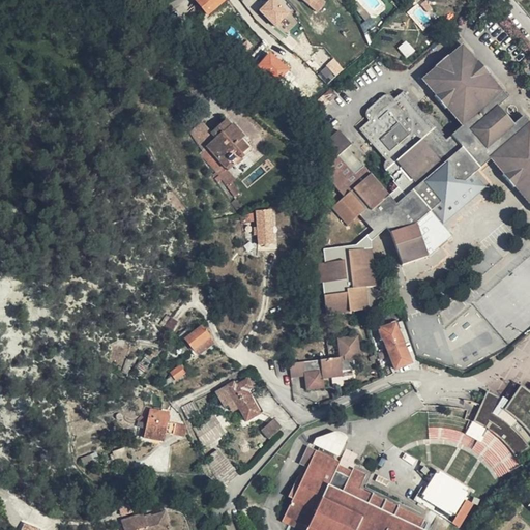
[(208,15),(225,0),(196,0),(197,0),(208,15)]
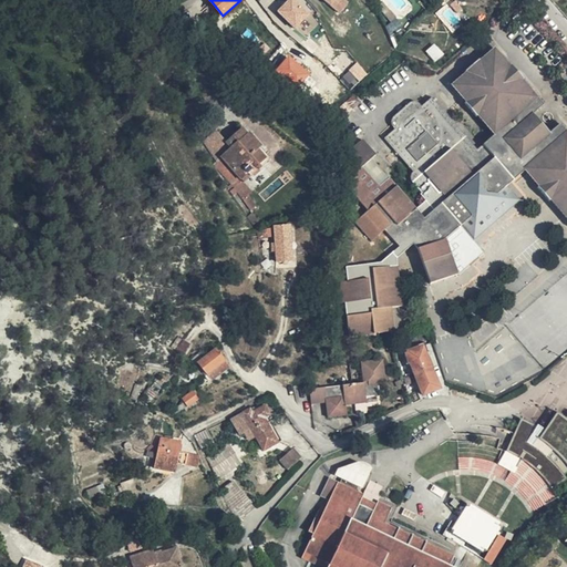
[(286,0),(276,10),(294,29),(310,13),(297,0),(286,0)]
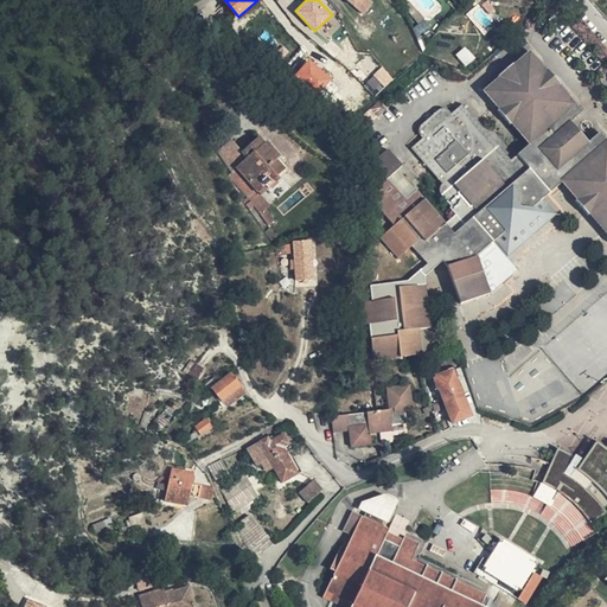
[(569,119),(573,122),(583,113),(530,51),(515,65),(518,69),(530,59),(562,95),(561,97),(574,113),(569,119)]
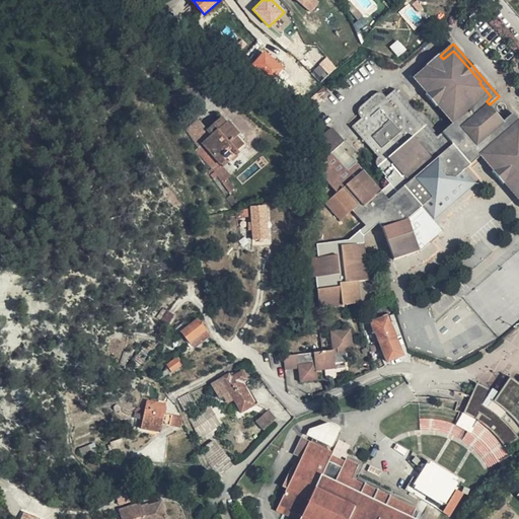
[(253,62),(272,79),(284,67),(265,50),(253,62)]
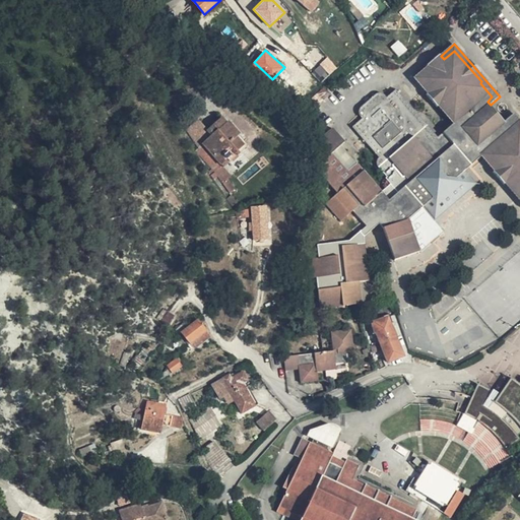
[(465,170),(480,156),(474,148),(476,146),(480,151),(486,152),(493,147),(506,161),(499,168),(519,192),(519,130),(509,117),(504,122),(494,130),(479,114),(490,106),(491,105),(488,102),(492,96),(480,83),(481,81),(454,51),(444,59),(431,70),(417,82),(428,93),(430,91),(455,121),(453,124),(438,137),(396,88),(387,96),(383,93),(382,92),(379,92),(377,93),(361,108),(360,110),(359,112),(359,114),(360,115),(363,119),(352,127),(379,157),(377,159),(377,166),(387,177),(386,179),(390,184),(382,191),(341,144),(344,141),(333,128),(318,141),(321,175),(338,194),(326,204),(341,221),(352,211),(366,226),(350,240),(318,245),(319,257),(309,258),(311,278),(317,277),(321,309),(363,304),(360,281),(370,281),(364,237),(380,223),(384,228),(395,260),(419,251),(409,219),(409,218),(401,208),(417,194),(426,204),(436,214),(470,183),(462,173),(465,170)]
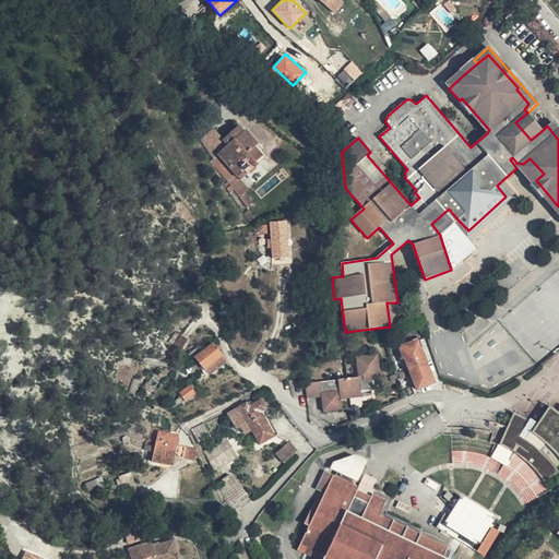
[(477,63),(474,60),(473,59),(459,71),(460,72),(463,75),(477,63)]
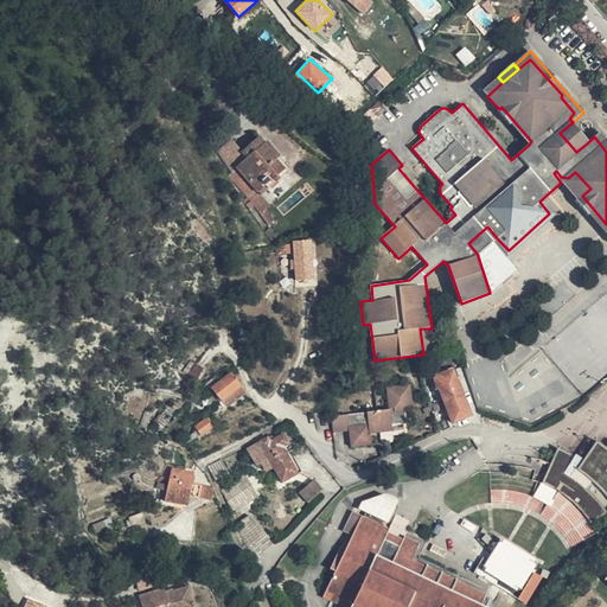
[(384,68),(364,82),(372,95),(394,81),(384,68)]
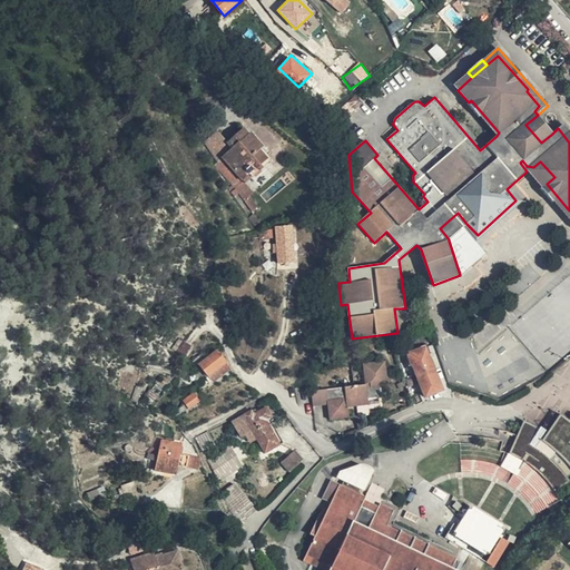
[(454,86),(458,90),(472,77),(469,74),(454,86)]
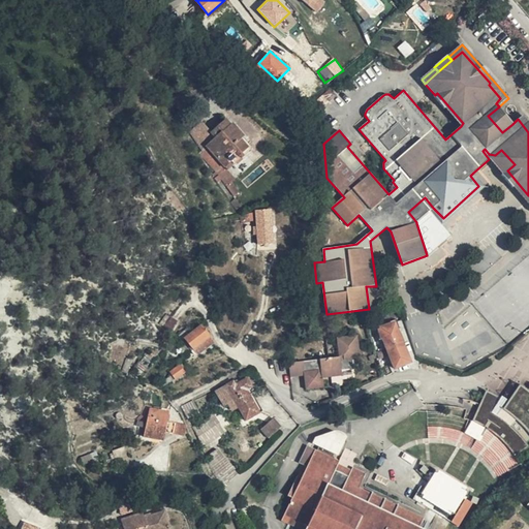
[(435,95),(461,126),(463,123),(437,93),(435,95)]
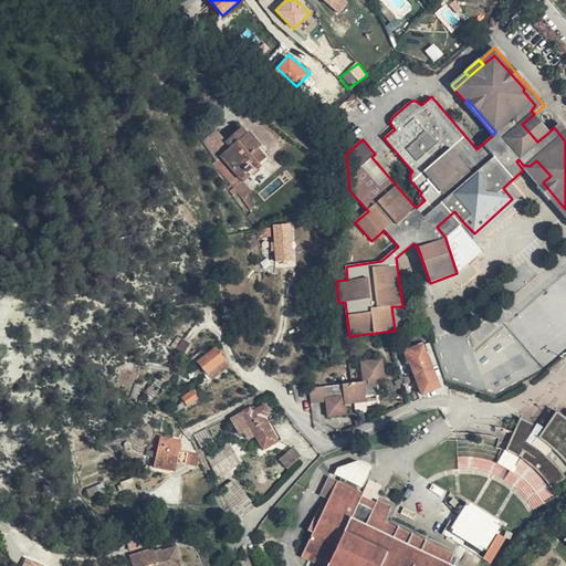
[(537,142),(548,133),(533,115),(522,124),(537,142)]
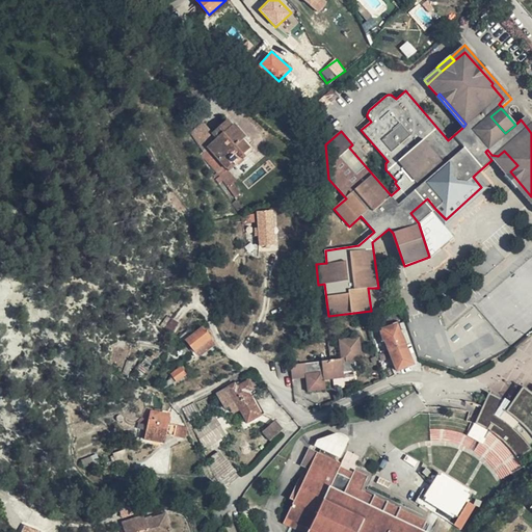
[(531,123),(526,115),(521,120),(531,133),(531,123)]
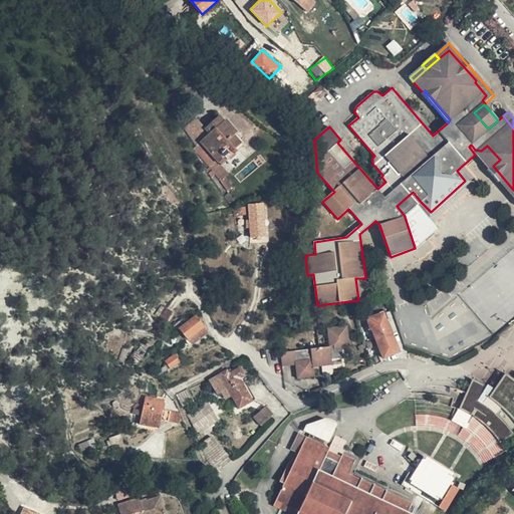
[(226,156),(228,159),(236,152),(234,149),(240,144),(234,136),(237,134),(226,120),(225,121),(220,116),(206,130),(210,134),(201,142),(207,150),(204,153),(208,158),(212,155),(218,162),(219,163),(226,156)]
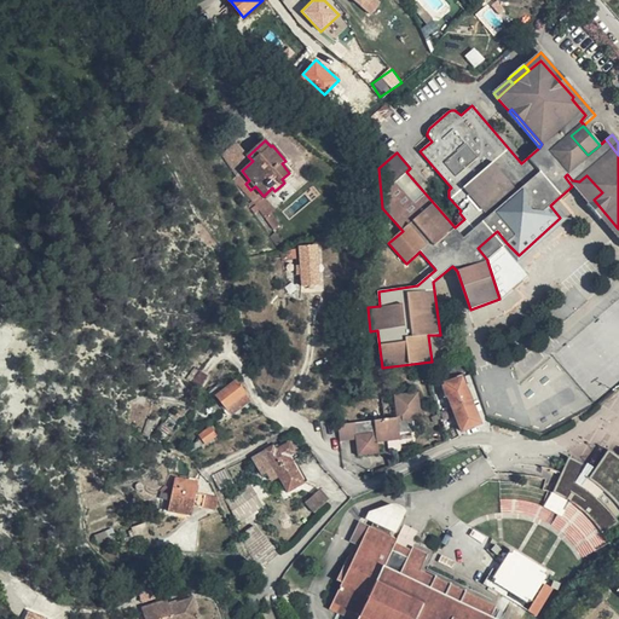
[(223,154),(237,175),(242,171),(253,161),(248,156),(237,143),(223,154)]
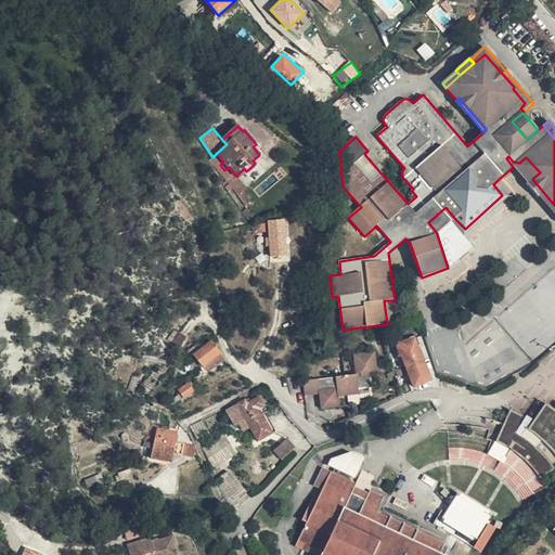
[(213,159),(229,180),(235,175),(229,167),(224,170),(220,165),(223,162),(217,153),(213,157),(213,159)]
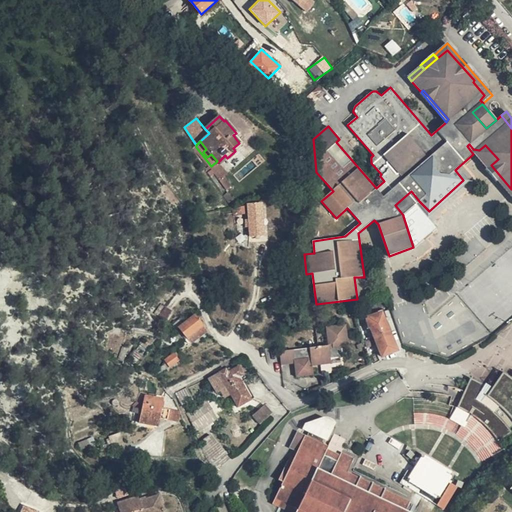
[(511,198),(511,189),(491,165),(498,159),(485,145),(479,150),(473,149),(469,144),(467,146),(473,154),(486,169),(486,170),(496,182),(497,181),(511,198)]
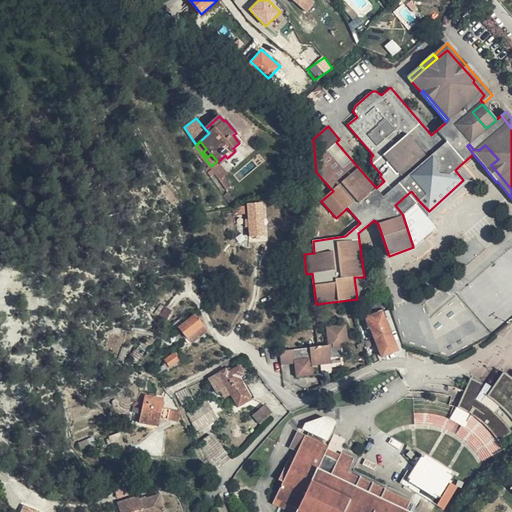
[(218,162),(220,164),(227,158),(225,155),(218,162)]
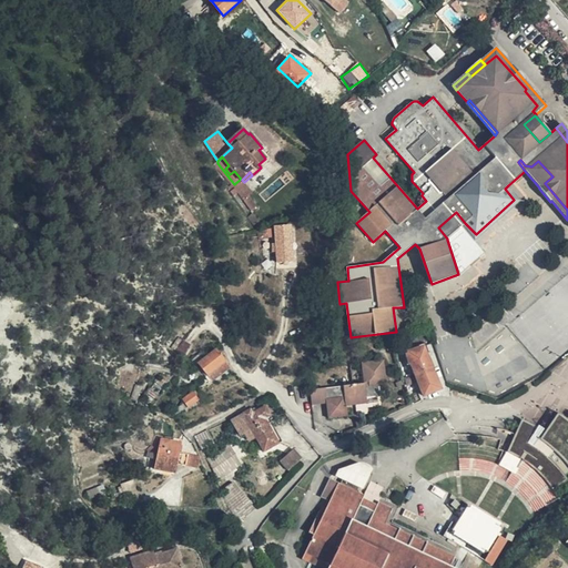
[(245,198),(250,194),(252,192),(244,182),(242,180),(241,179),(234,184),(245,198)]
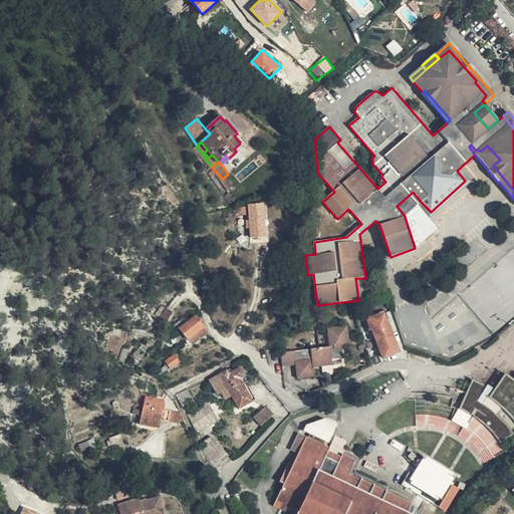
[(471,181),(460,168),(457,171),(465,181),(431,212),(421,202),(418,205),(431,218),(471,181)]
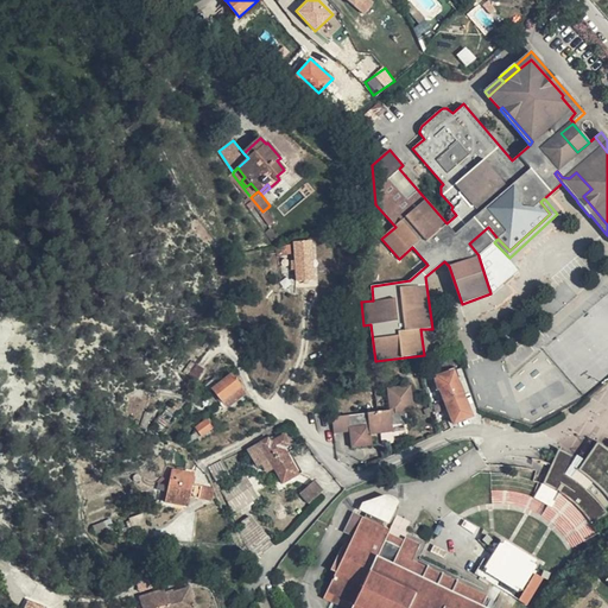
[(277,217),(267,208),(263,211),(272,222),(277,217)]
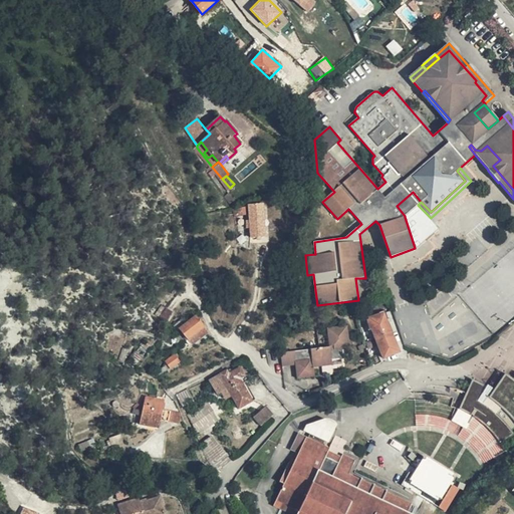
[(418,205),(421,202),(413,192),(397,206),(405,216),(418,205)]
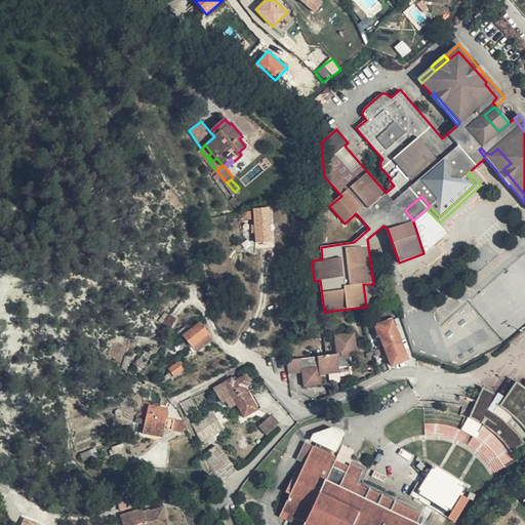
[(266,206),(254,207),(256,243),(271,242),(269,208),(267,209),(266,206)]
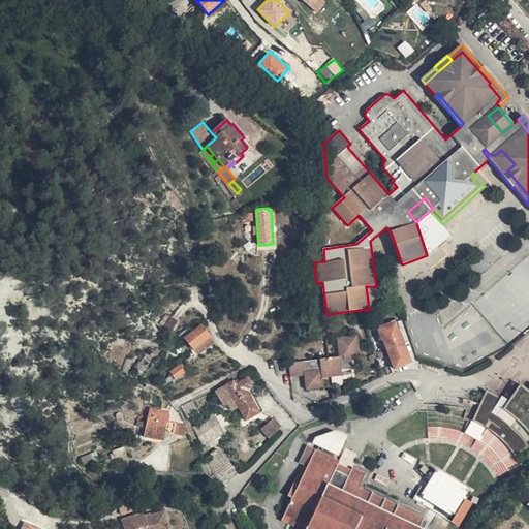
[(164,327),(170,317),(165,313),(159,322),(164,327)]
